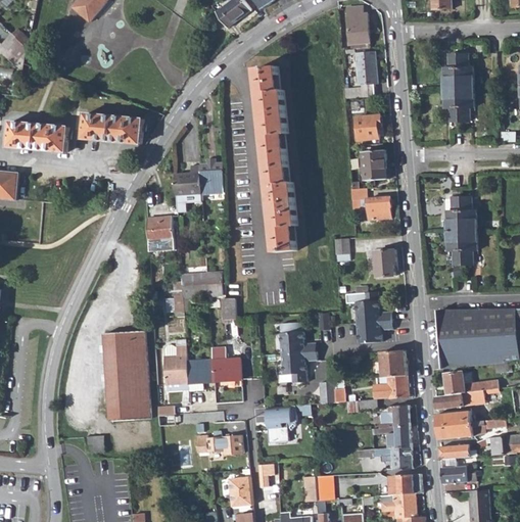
[(75,0),(69,6),(88,21),(104,0),(75,0)]
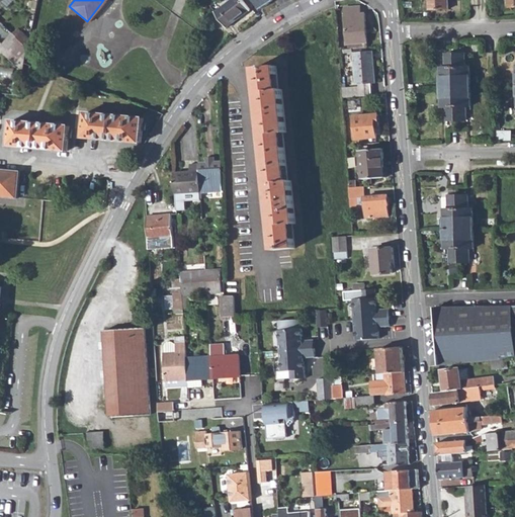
[(232,0),(209,15),(224,35),(248,18),(235,0),(232,0)]
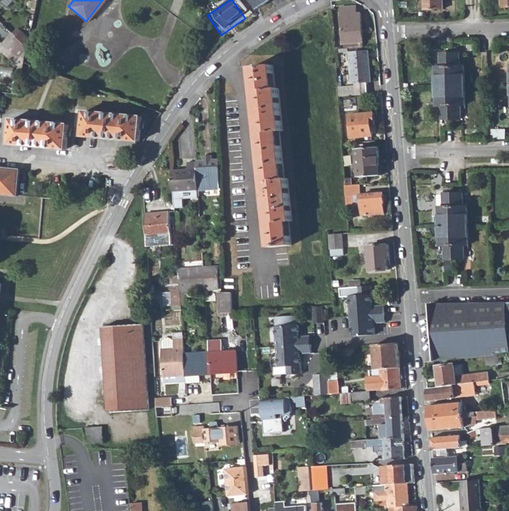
[(421,0),(422,9),(441,9),(440,0),(421,0)]
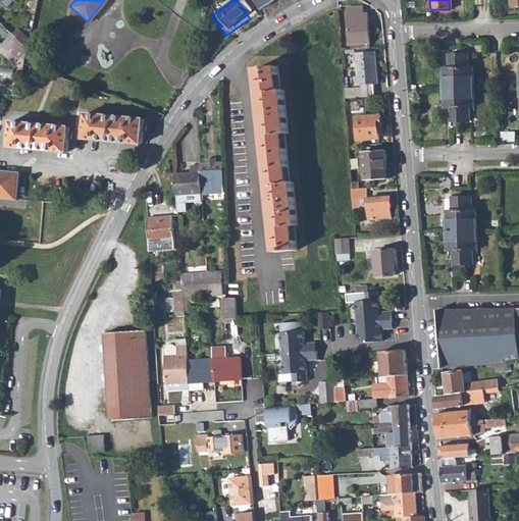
[(360,6),(345,8),(348,45),(367,44),(364,14),(361,14),(360,6)]
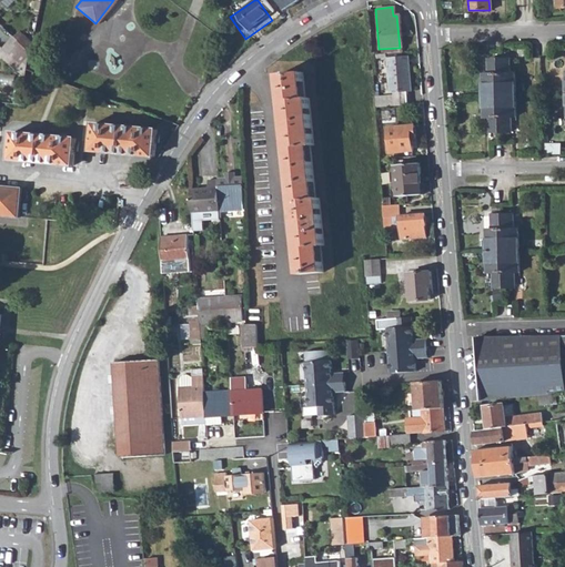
[(21,34),(16,40),(27,50),(29,42),(21,34)]
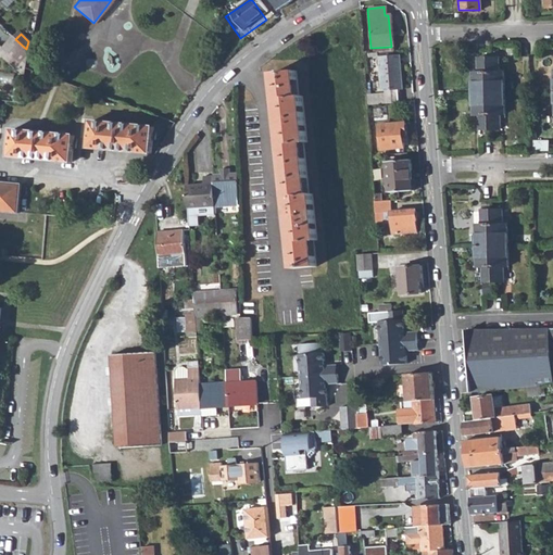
[(23,67),(26,49),(15,39),(12,35),(1,47),(5,51),(1,55),(19,73),(22,73),(23,67)]
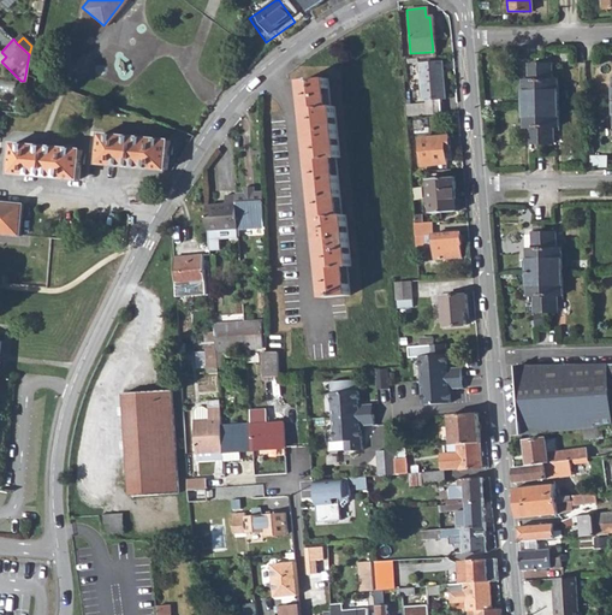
[(422,104),(403,105),(404,117),(439,114),(438,99),(443,99),(440,63),(417,65),(420,100),(422,100),(422,104)]
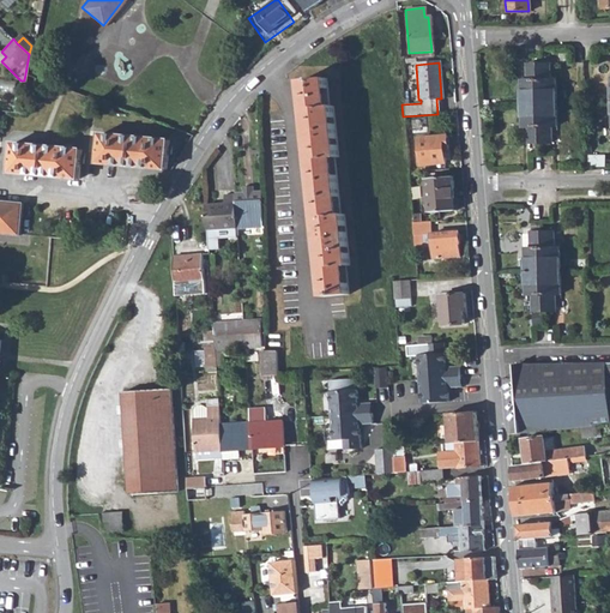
[(520,79),(520,102),(537,101),(536,64),(525,64),(525,79),(520,79)]
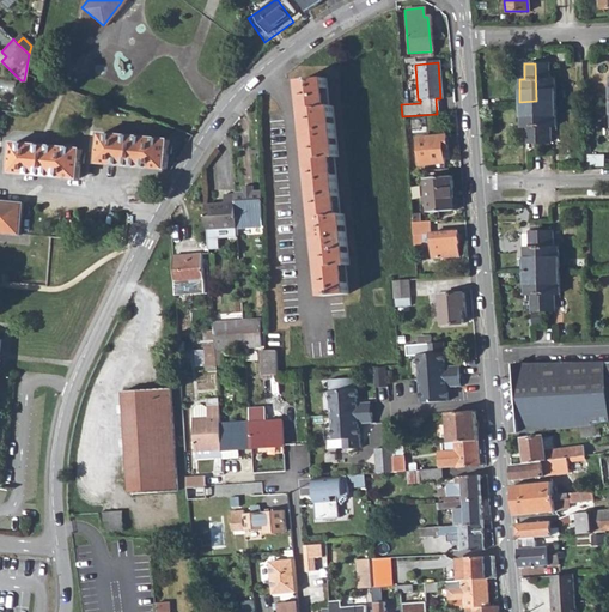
[(547,64),(535,64),(536,101),(553,101),(553,78),(548,78),(547,64)]
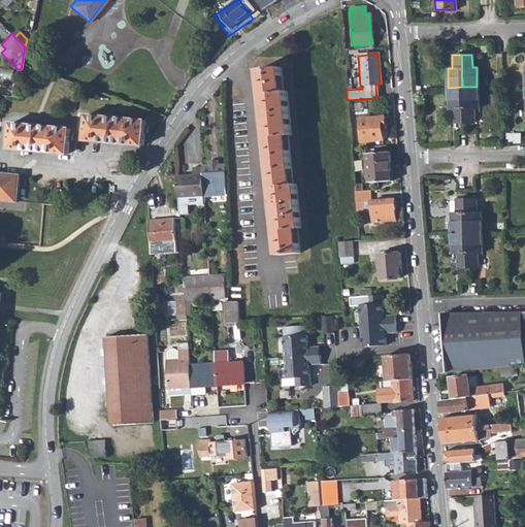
[(280,67),(257,70),(275,257),(297,255),(295,231),(298,231),(294,186),(291,186),(286,136),(289,136),(285,92),(282,92),(280,67)]
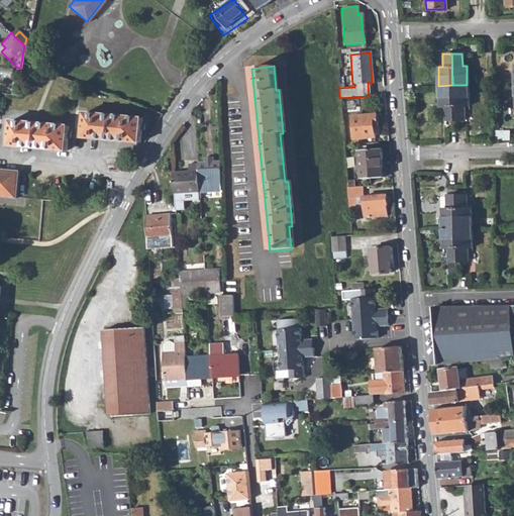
[(452,85),(438,86),(438,105),(443,105),(443,118),(453,118),(452,85)]
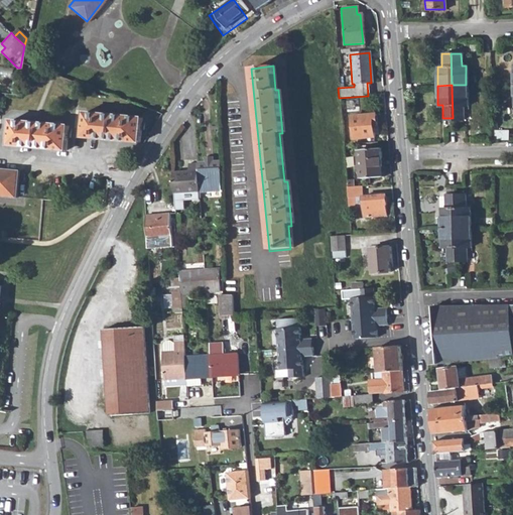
[(466,85),(452,85),(453,118),(463,118),(462,104),(467,104),(466,85)]
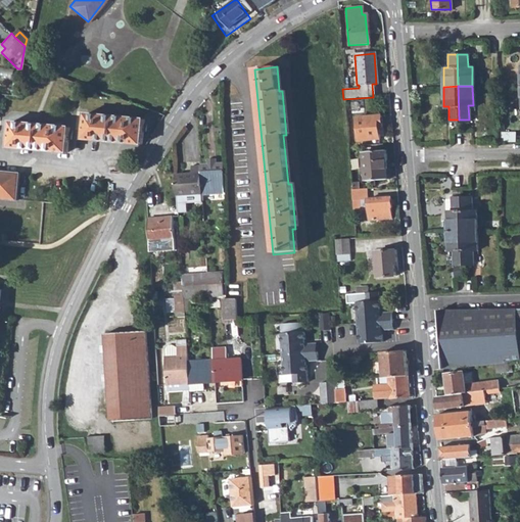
[(84,112),(82,138),(140,145),(143,120),(84,112)]
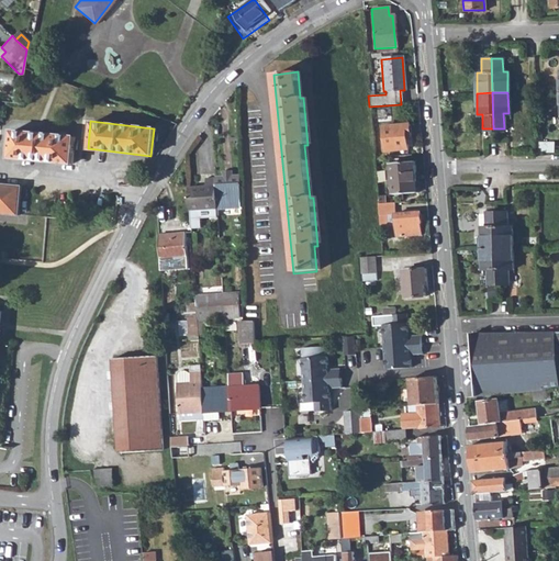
[(406,124),(382,126),(384,152),(405,149),(404,134),(407,134),(406,124)]
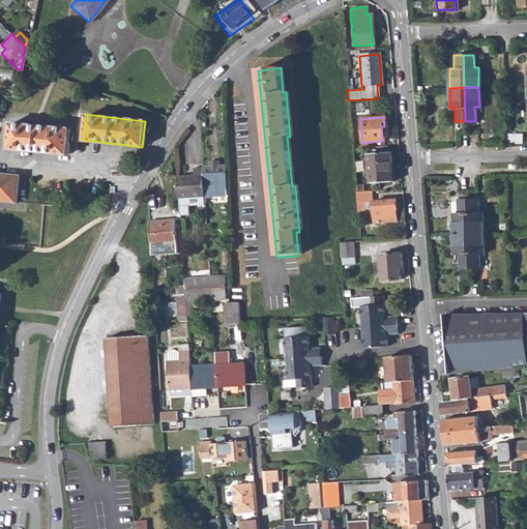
[(8,123),(6,149),(65,153),(67,128),(8,123)]
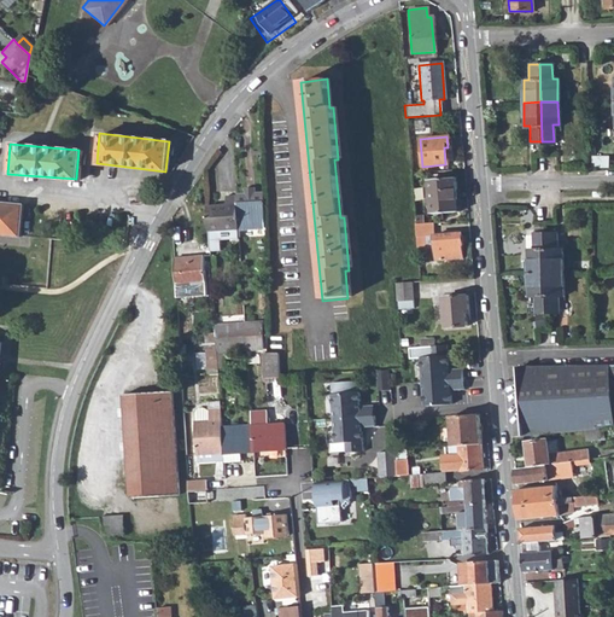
[(454,178),(426,180),(428,214),(455,211),(454,178)]
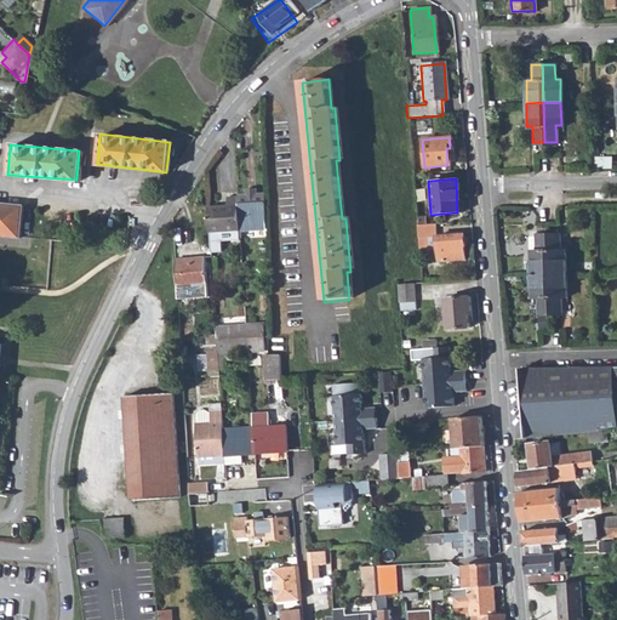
[(261,197),(234,198),(236,232),(236,239),(262,238),(261,197)]
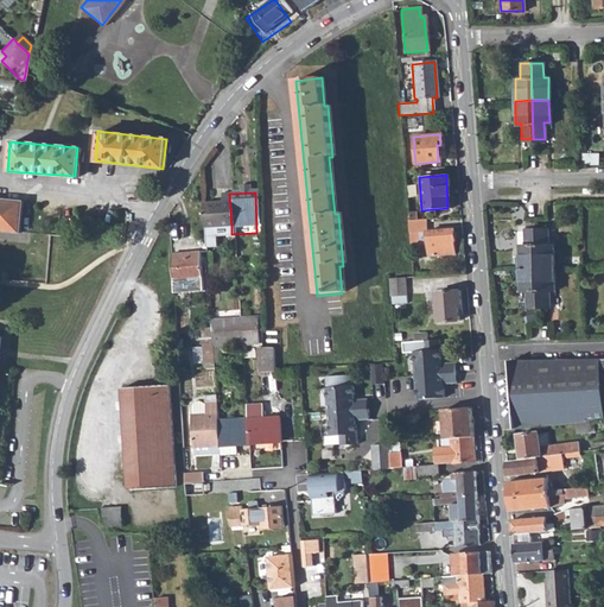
[(220,202),(201,204),(202,228),(231,227),(229,194),(220,195),(220,202)]
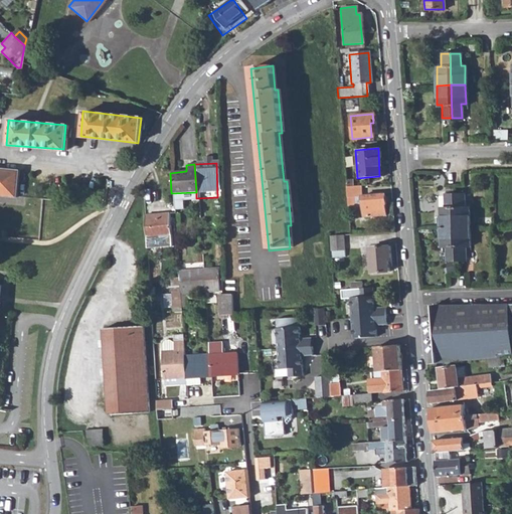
[(0,198),(18,200),(20,174),(0,172),(0,198)]
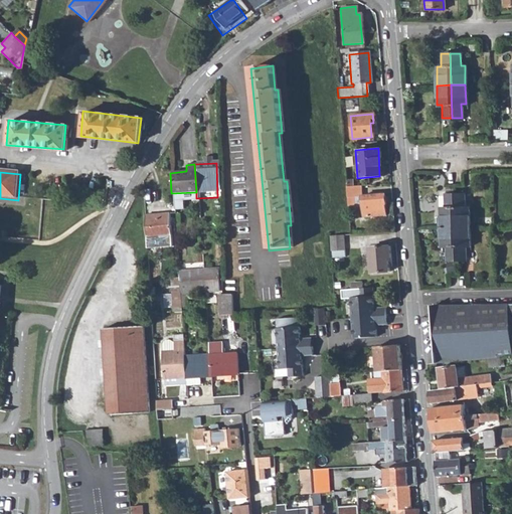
[(360,185),(344,186),(346,206),(361,205),(361,216),(383,214),(382,203),(383,203),(383,194),(360,195),(360,185)]
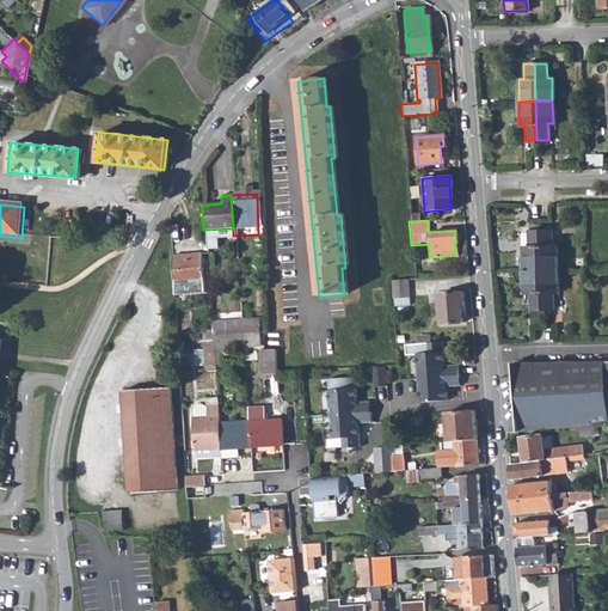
[(233,228),(203,230),(204,238),(233,236),(233,228)]
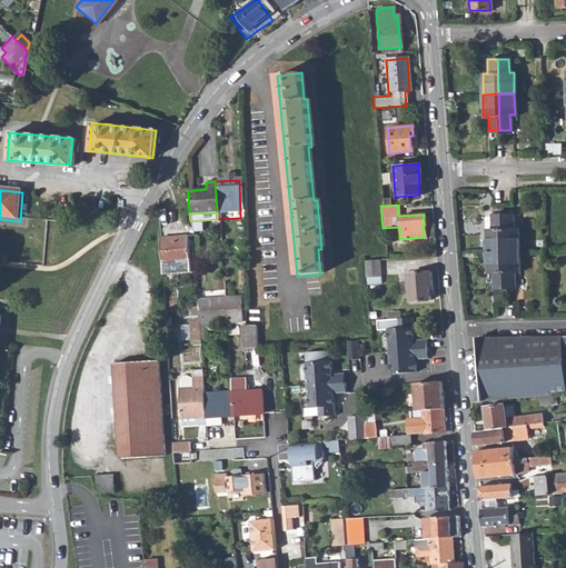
[(485,230),(486,251),(502,251),(500,215),(490,215),(490,230),(485,230)]
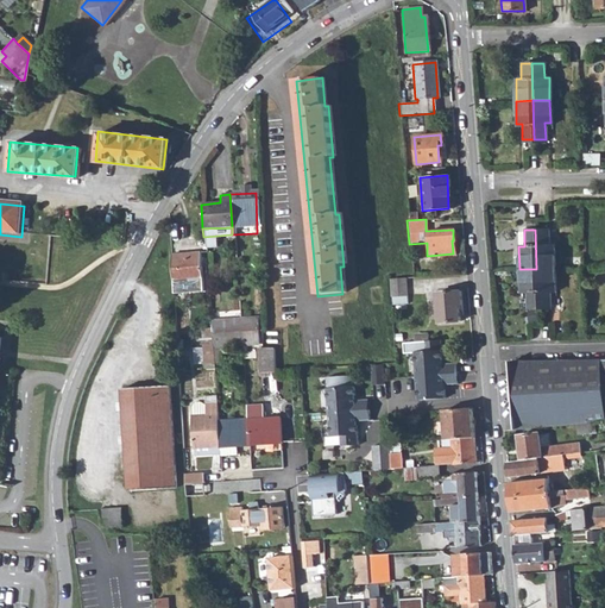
[(547,230),(535,230),(536,269),(553,268),(553,245),(548,245),(547,230)]
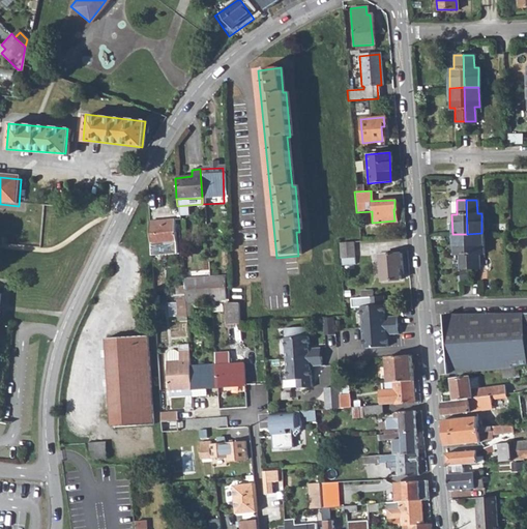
[(173,219),(147,222),(149,250),(175,248),(173,219)]
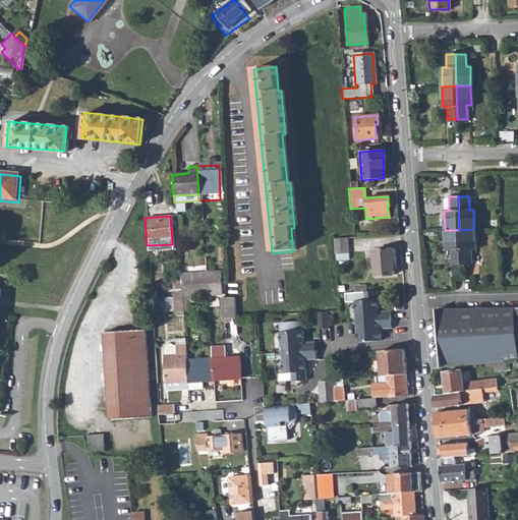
[(473,229),(459,230),(460,262),(469,262),(469,248),(474,248),(473,229)]
